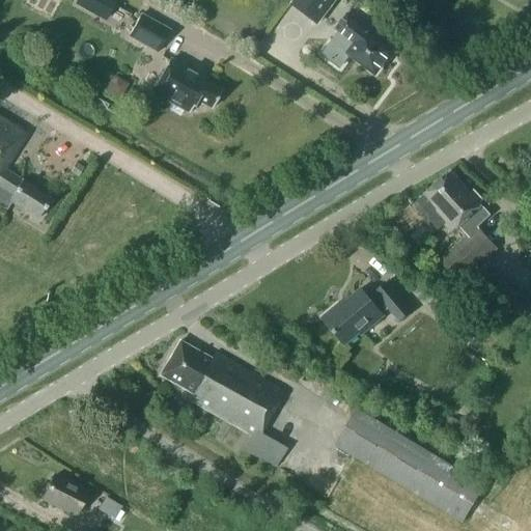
[(76,0),(74,4),(93,16),(102,0),(76,0)]
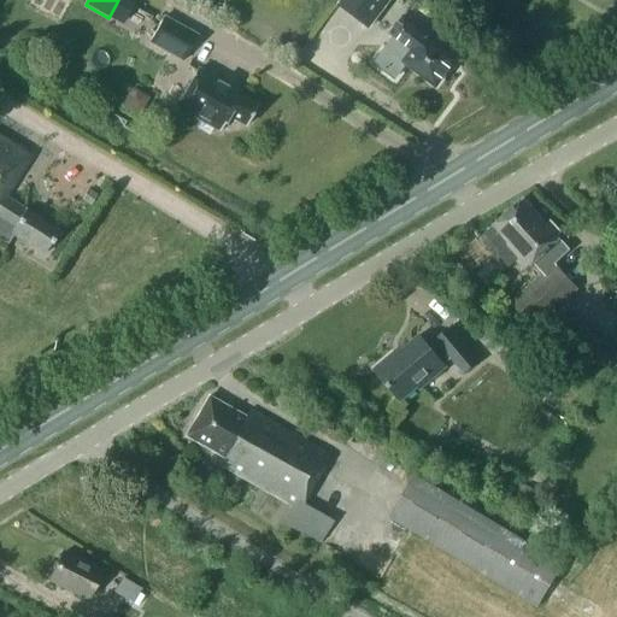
[(342,0),(340,4),(371,27),(391,0),(342,0)]
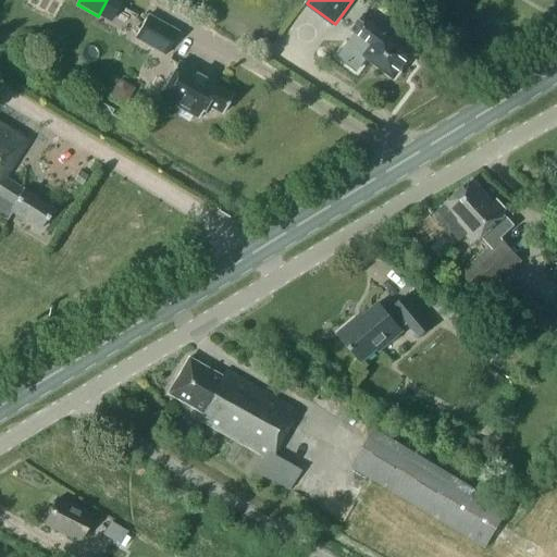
[(164,56),(178,32),(148,14),(134,38),(164,56)]
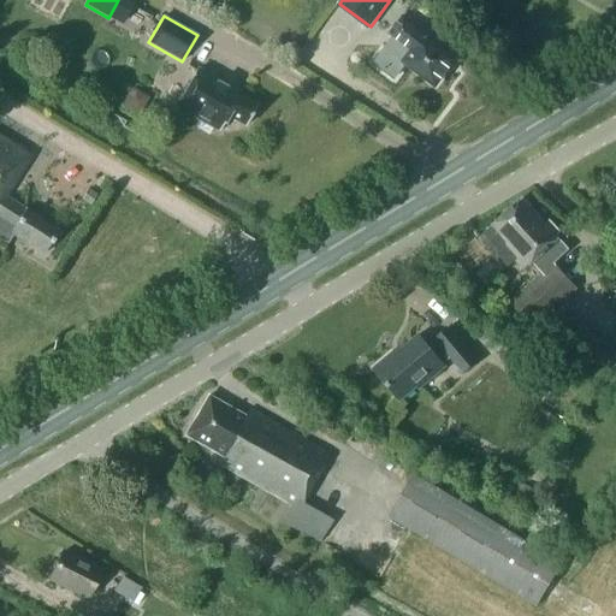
[(390,34),(413,51),(406,61),(436,84),(454,60),(438,48),(439,47),(425,36),(426,35),(403,17),(390,34)]
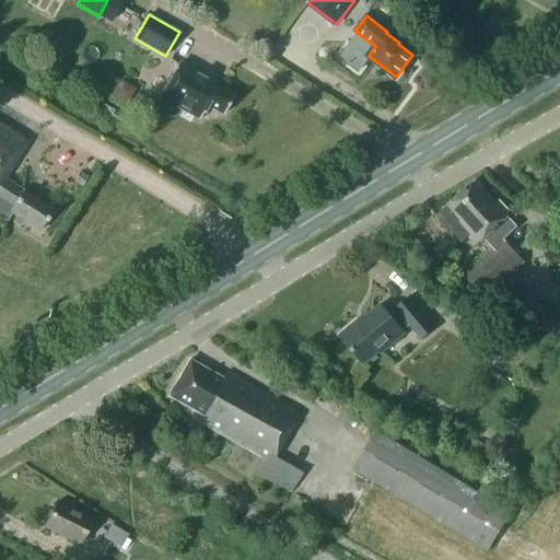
[(199,118),(207,105),(223,114),(233,96),(206,81),(207,78),(179,62),(160,97),(199,118)]
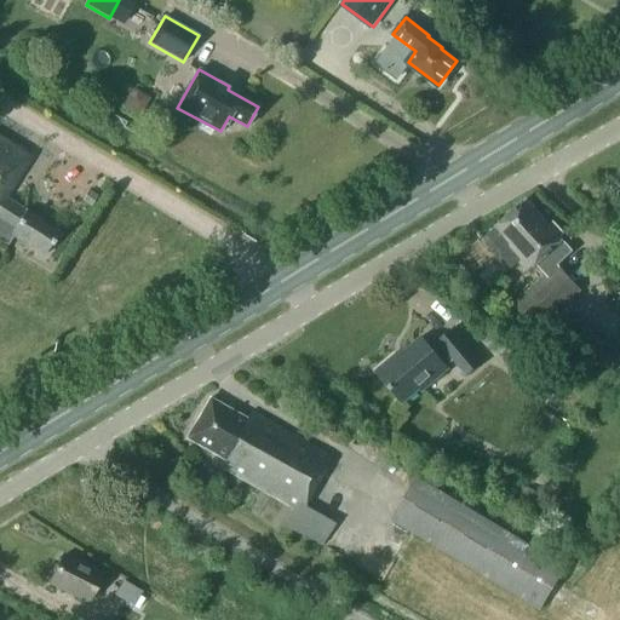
[(118,104),(139,113),(147,93),(126,86),(118,104)]
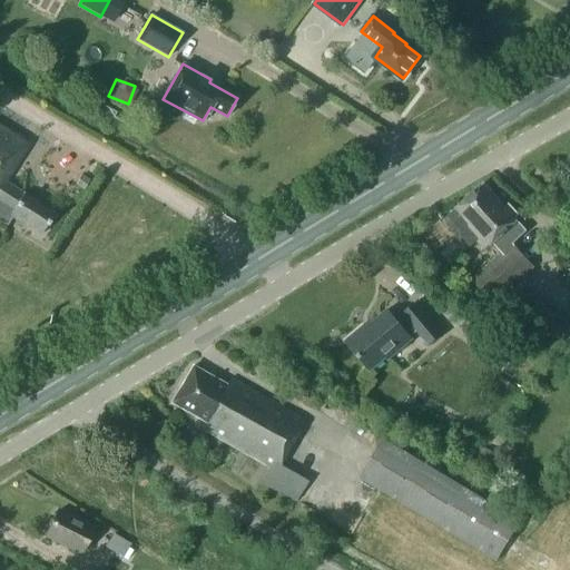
[(0,220),(7,226),(12,217),(41,235),(55,213),(23,194),(5,182),(28,145),(0,127),(0,220)]
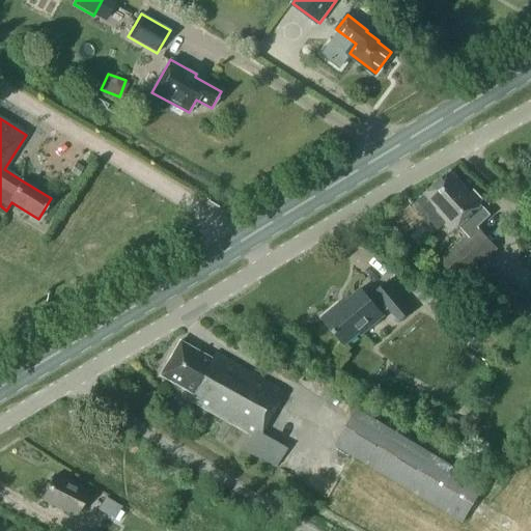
[(424,195),(415,204),(416,205),(416,208),(419,212),(422,213),(429,220),(429,219),(439,228),(444,224),(452,233),(459,231),(468,235),(440,261),(459,283),(497,249),(477,227),(475,228),(467,220),(482,205),(450,170),(424,195)]
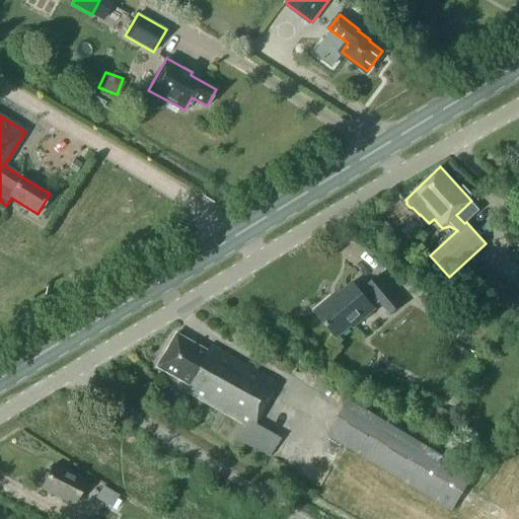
[(460,285),(494,306),(507,285),(472,265),(460,285)]
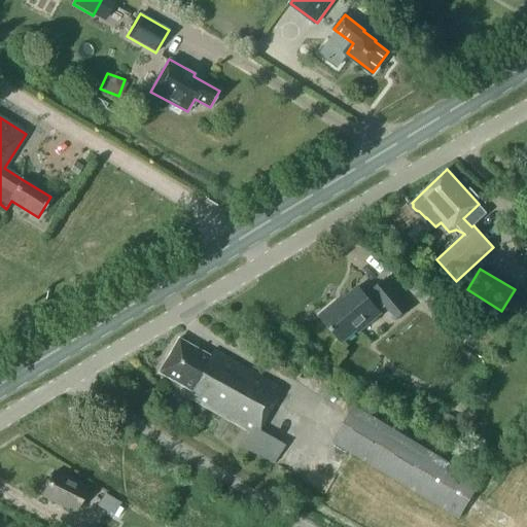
[(410,307),(386,279),(373,290),(376,294),(369,300),(358,287),(343,300),(342,297),(320,315),(343,343),(358,329),(359,331),(381,314),(377,310),(384,304),(396,319),(410,307)]
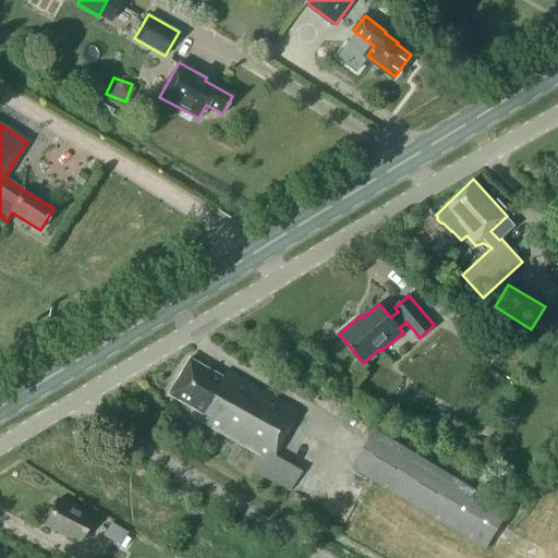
[(488,326),(464,312),(456,328),(478,341),(488,326)]
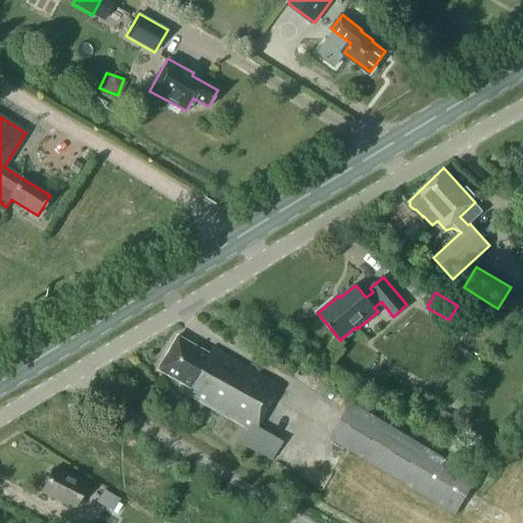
[(190,388),(187,394),(247,428),(240,441),(272,460),(282,440),(256,426),(279,386),(211,348),(208,354),(177,336),(157,370),(190,388)]
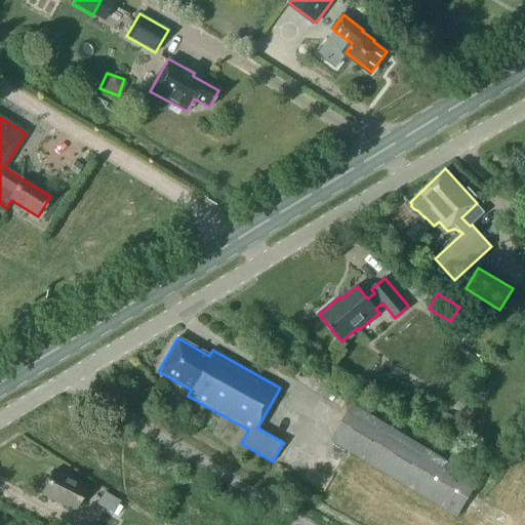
[(482,483),(352,404),(339,427),(331,440),(457,516),(482,483)]
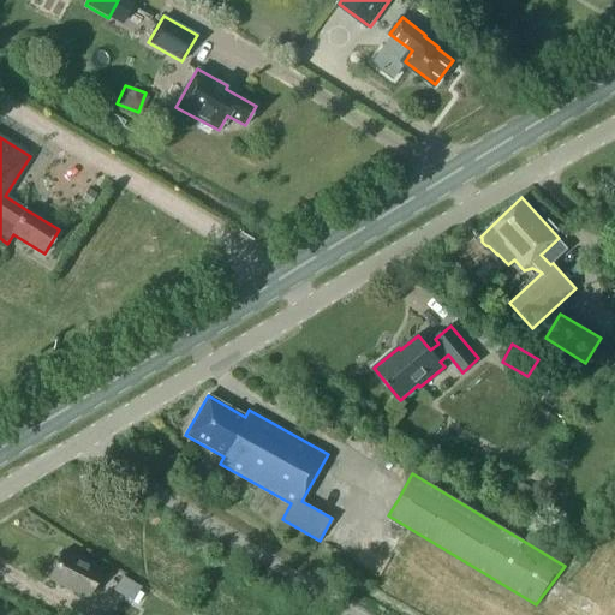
[(532,503),(538,491),(523,483),(517,495),(532,503)]
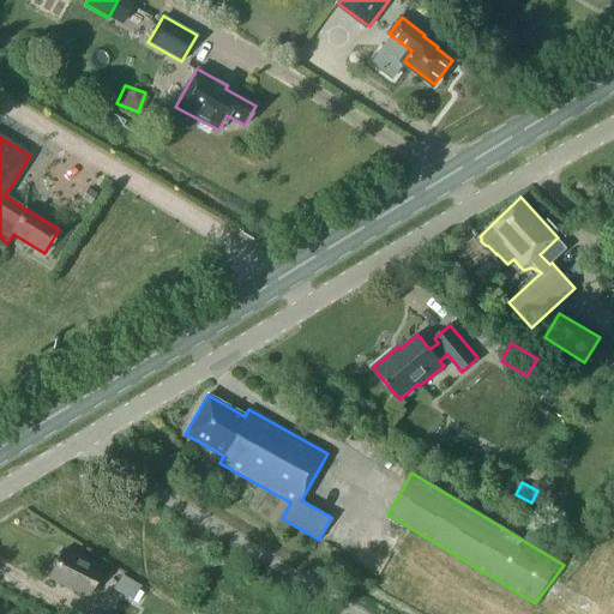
[(88,596),(101,571),(61,552),(48,577),(88,596)]
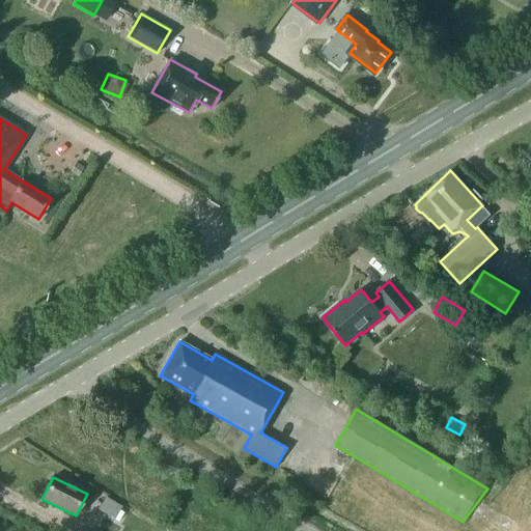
[(120,510),(122,507),(108,499),(100,510),(117,522),(123,512),(120,510)]
